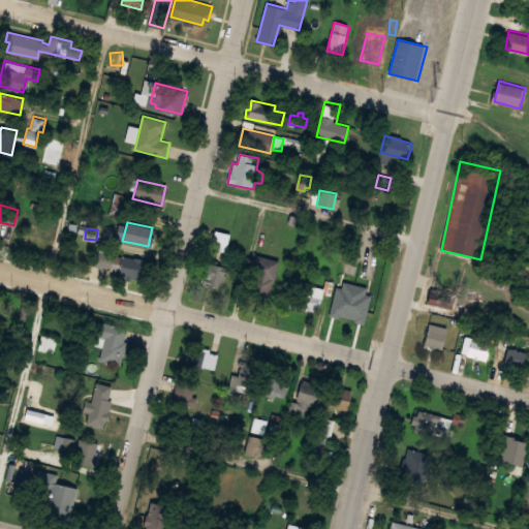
[(213,249),(226,252),(230,235),(217,231),(213,249)]
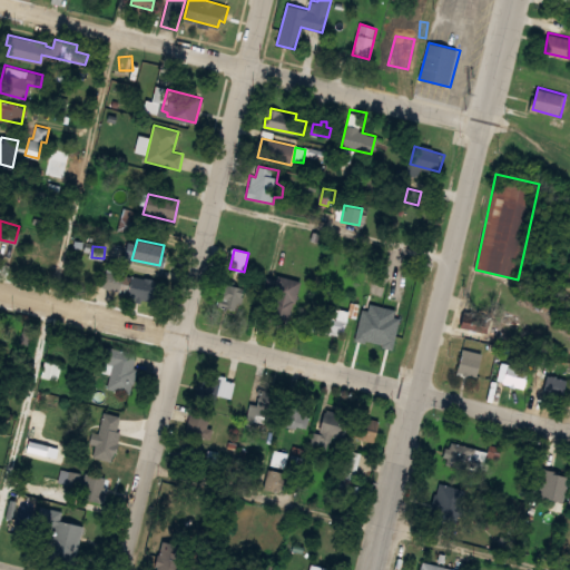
[(131,274),(156,279),(151,300),(127,294),(131,274)]
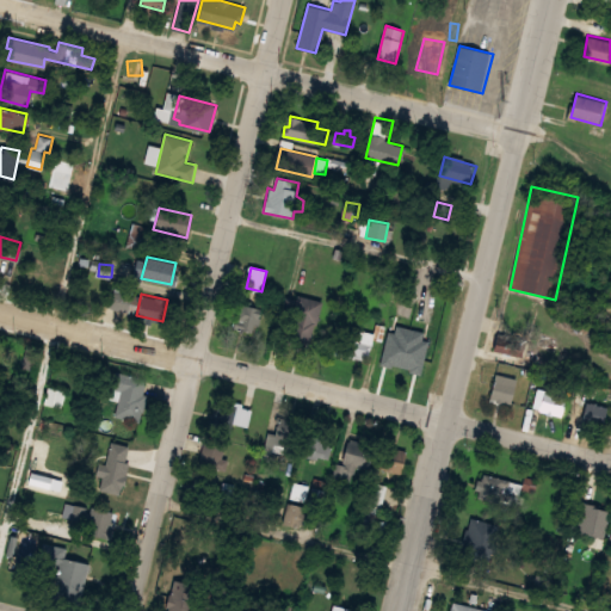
[(290,344),(307,349),(313,326),(318,327),(325,302),(298,295),(292,316),(297,318),(290,344)]
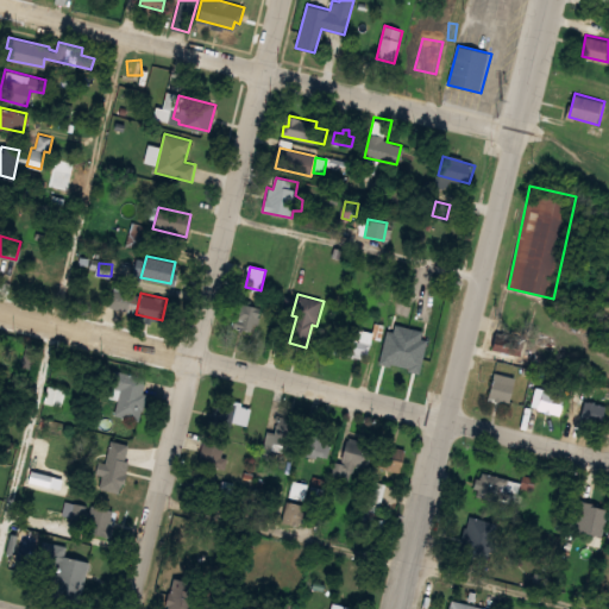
[(256,332),(263,306),(242,300),(234,326),(256,332)]
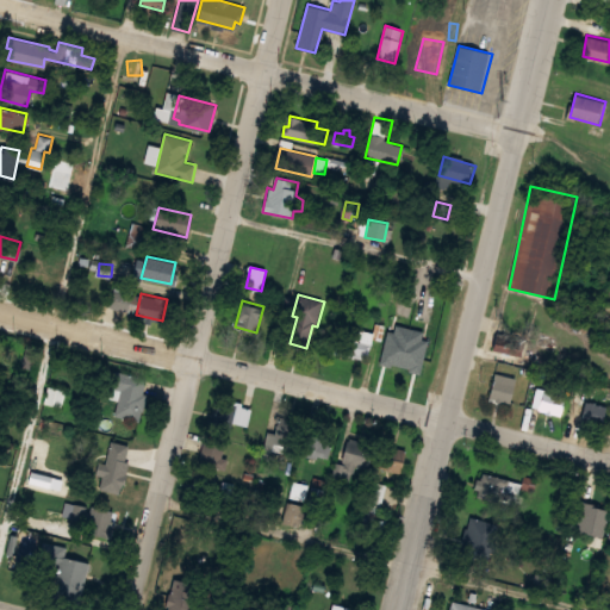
[(405,331),(409,317),(392,313),(388,328),(405,331)]
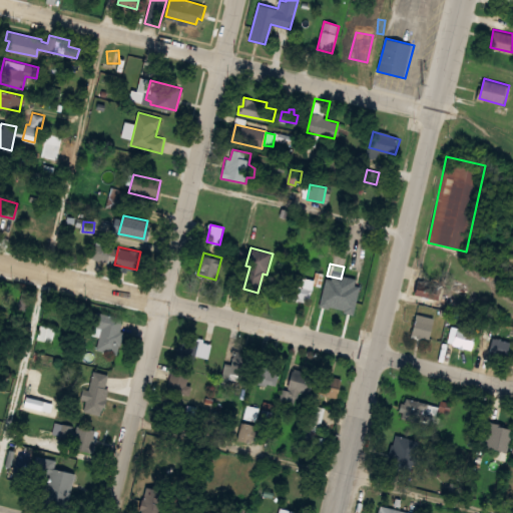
[(281,298),(307,306),(315,280),(302,276),(300,282),(295,280),(292,289),(284,287),(281,298)]
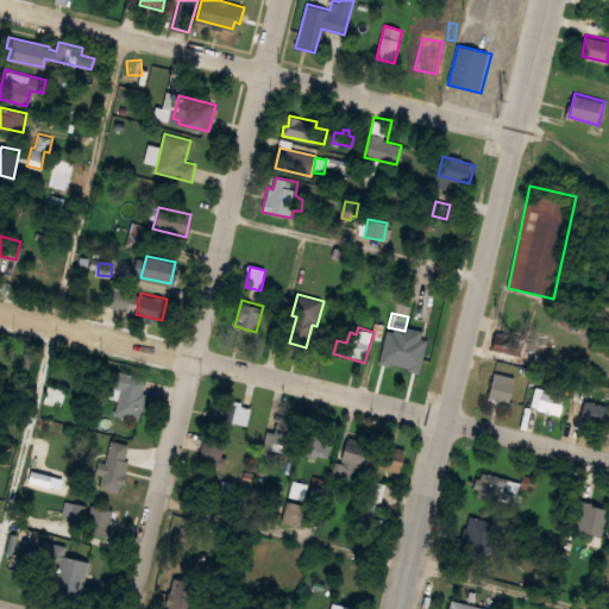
[(389,366),(405,369),(406,363),(421,366),(425,349),(393,343),(389,366)]
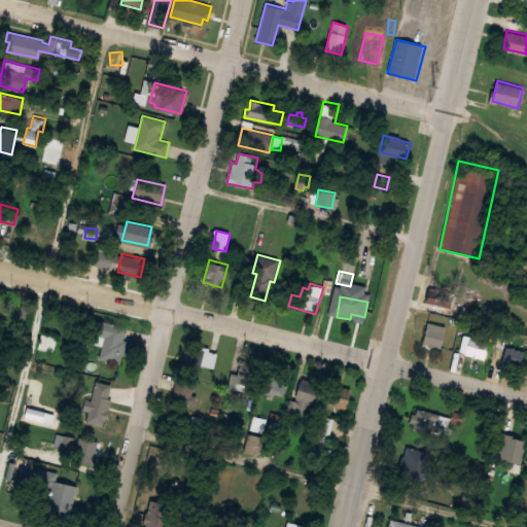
[(100,320),(127,326),(124,340),(128,341),(124,355),(121,355),(119,364),(99,359),(105,337),(97,335),(100,320)]
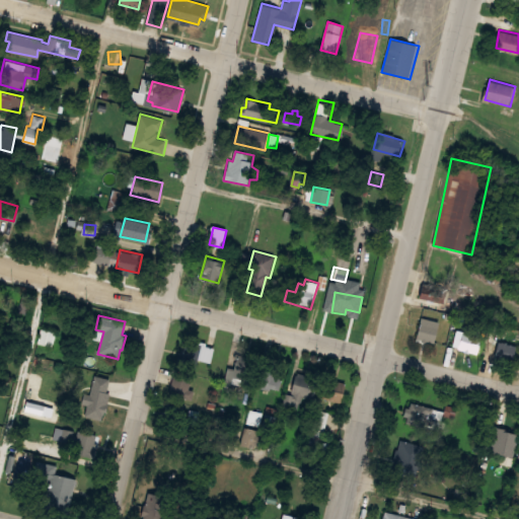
[(436,341),(441,322),(423,317),(418,336),(436,341)]
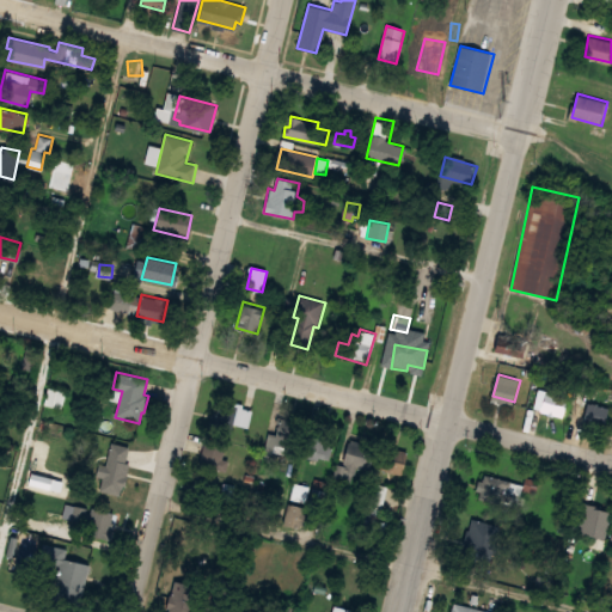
[(48,387),(65,391),(60,408),(44,404),(48,387)]
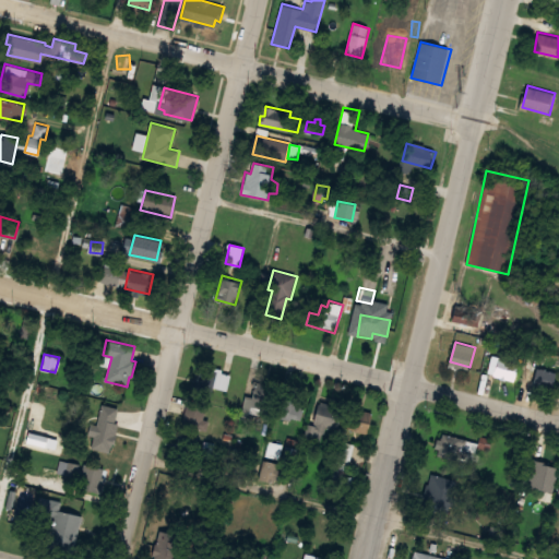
[(514,379),(519,363),(499,358),(495,375),(514,379)]
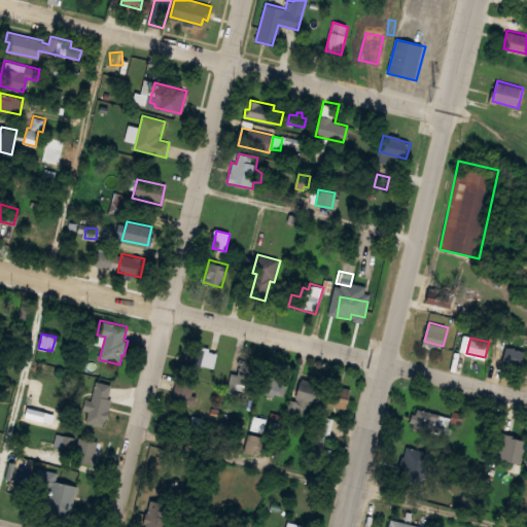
[(521,363),(525,350),(506,345),(503,359),(521,363)]
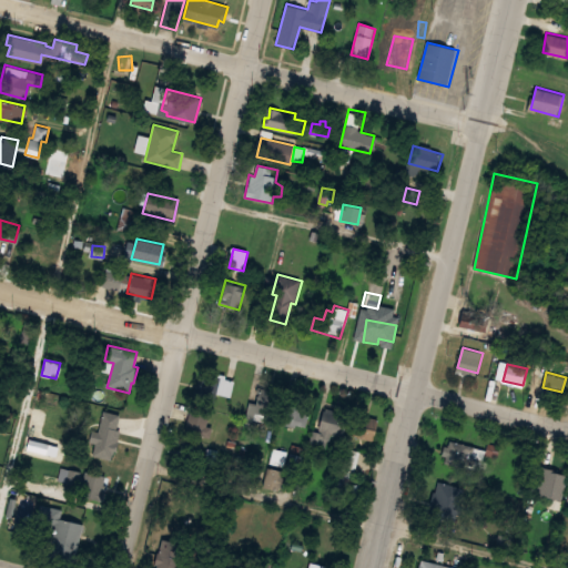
[(208,375),(232,379),(226,404),(202,399),(208,375)]
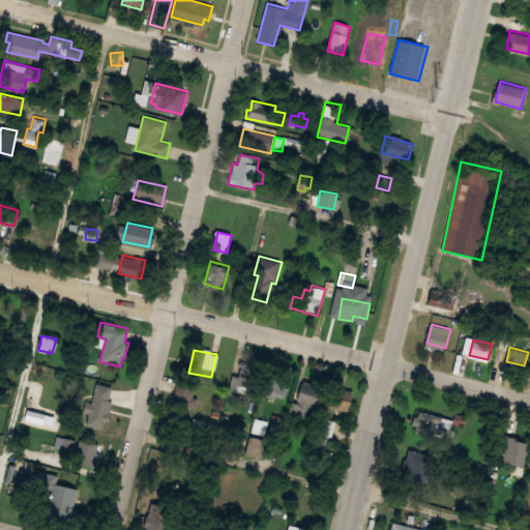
[(244,361),(260,365),(256,382),(241,379),(244,361)]
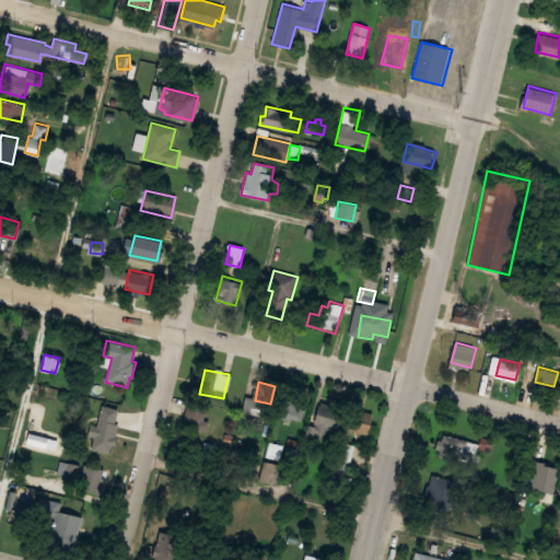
[(282,416),(301,420),(307,393),(289,388),(282,416)]
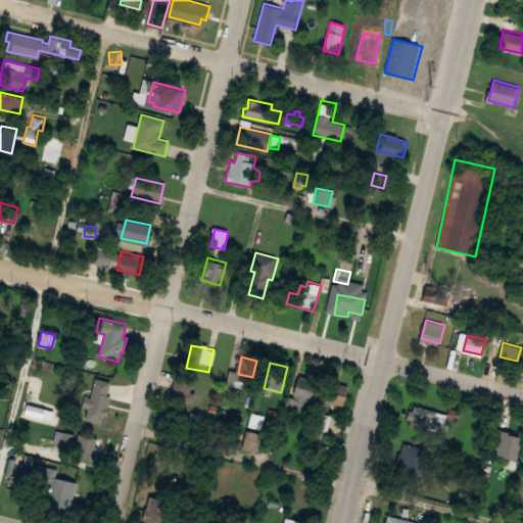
[(184,374),(195,377),(193,384),(198,385),(194,402),(171,397),(175,379),(182,381),(184,374)]
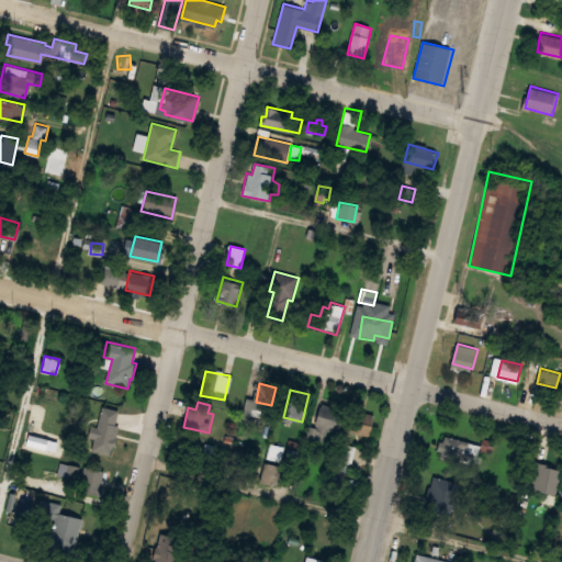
[(321,403),(344,408),(339,429),(316,424),(321,403)]
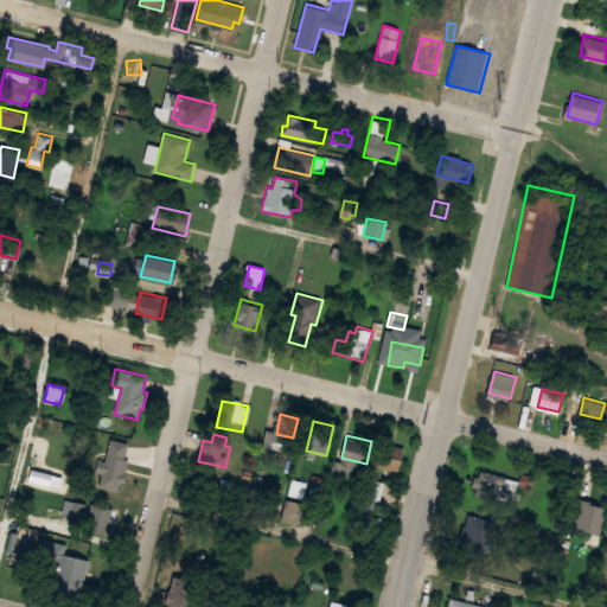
[(378,442),(403,448),(398,470),(374,464),(378,442)]
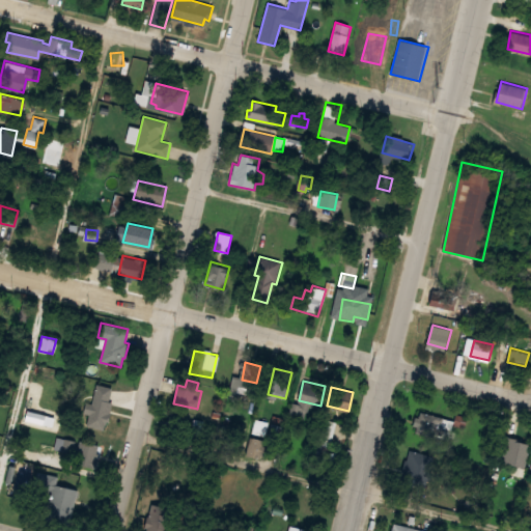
[(111,403),(83,397),(79,413),(107,419),(111,403)]
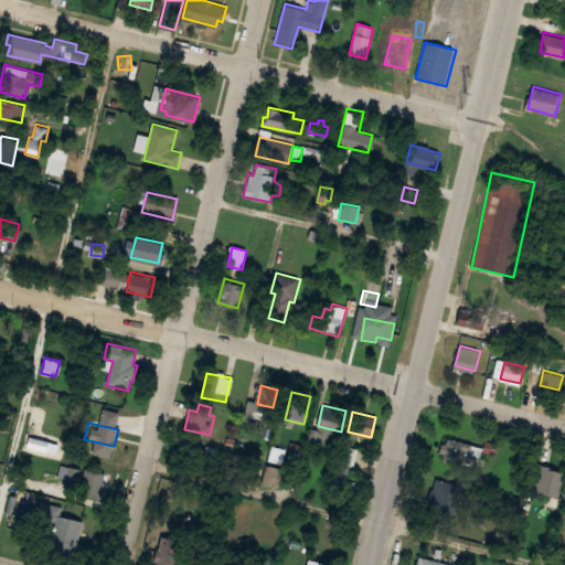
[(443,460),(477,468),(478,462),(482,465),(484,455),(493,456),(497,445),(483,440),(483,445),(447,437),(445,443),(438,443),(436,450),(443,454),(443,460)]
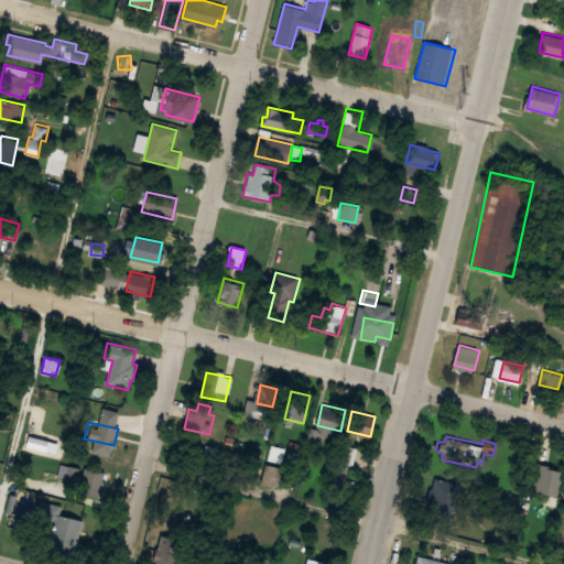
[(185,440),(201,442),(196,461),(176,457),(179,443),(184,444),(185,440)]
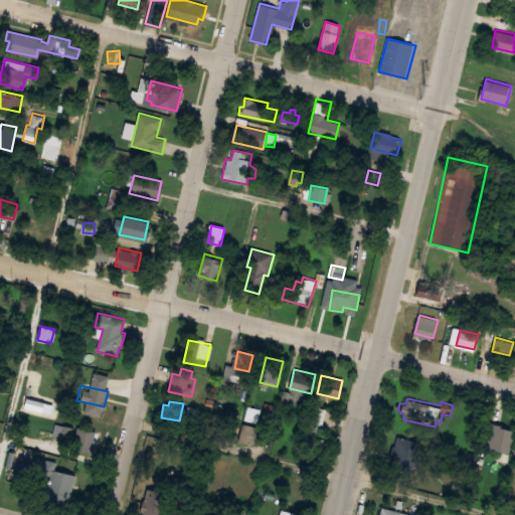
[(246,405),(260,407),(256,422),(243,419),(246,405)]
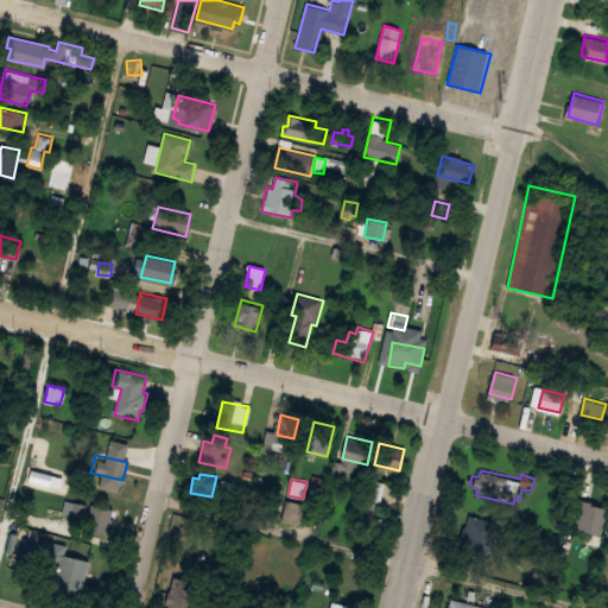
[(369,479),(385,482),(378,508),(363,505),(369,479)]
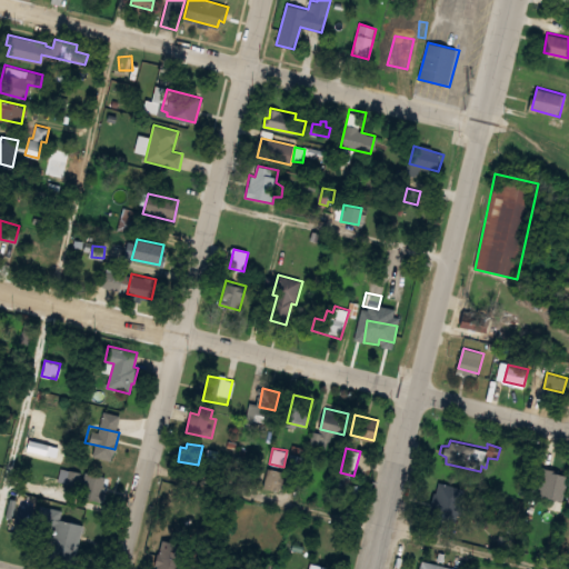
[(536,496),(565,502),(568,485),(568,475),(551,471),(553,465),(543,461),(536,496)]
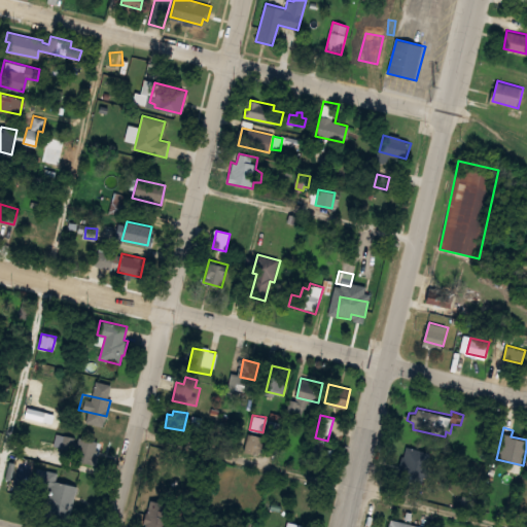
[(78,436),(98,442),(92,464),(73,459),(78,436)]
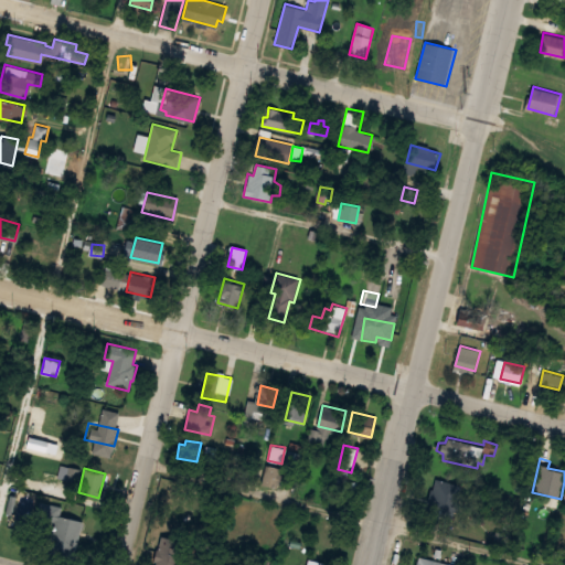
[(462,523),(466,509),(427,499),(423,513),(462,523)]
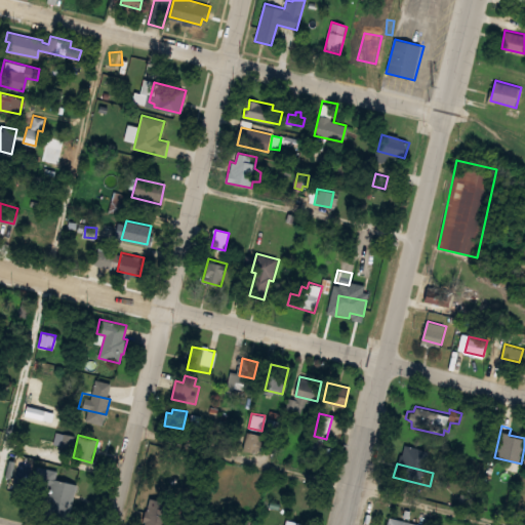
[(69,519),(76,485),(53,480),(55,471),(39,467),(35,481),(49,484),(43,513),(69,519)]
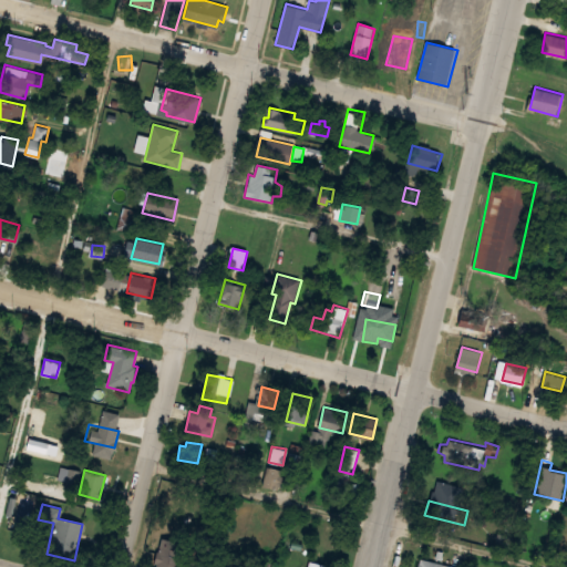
[(296,511),(310,514),(303,543),(289,538),(296,511)]
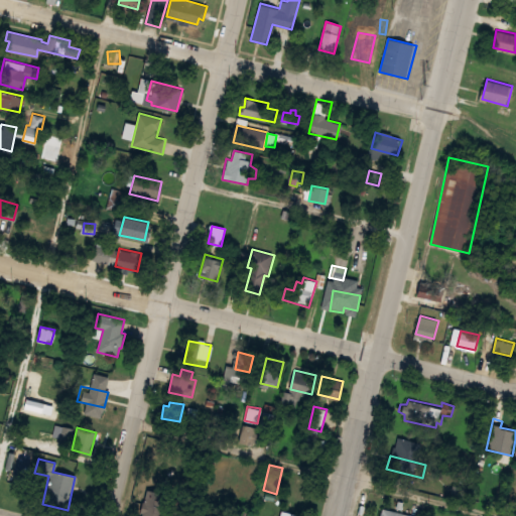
[(141,515),(148,491),(166,496),(160,515),(141,515)]
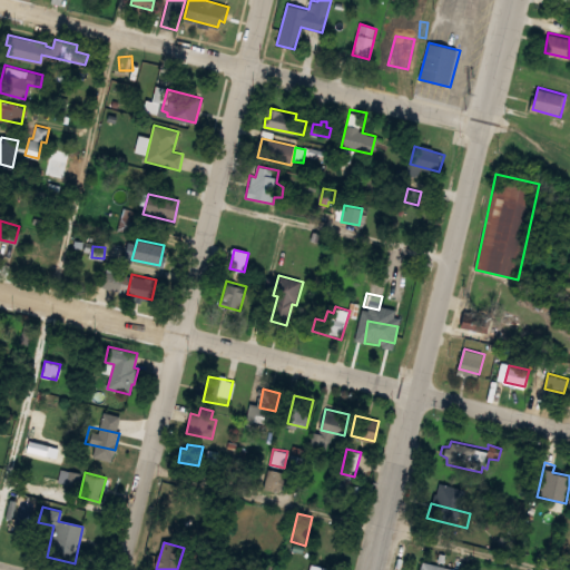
[(419,569),(452,569),(453,568),(422,560),(419,569)]
